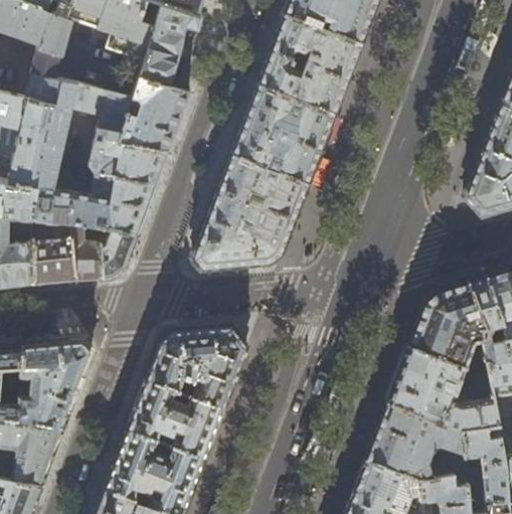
[(0,0),(0,31),(39,45),(25,98),(57,103),(63,79),(57,77),(73,21),(112,34),(108,47),(146,60),(156,26),(142,21),(149,0),(148,0),(75,0),(68,17),(45,11),(16,0),(0,0)]
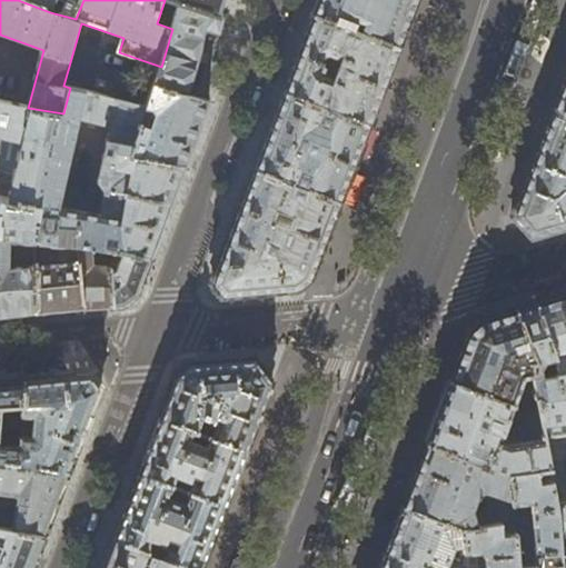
[(18,0),(50,12),(56,0),(18,0)]
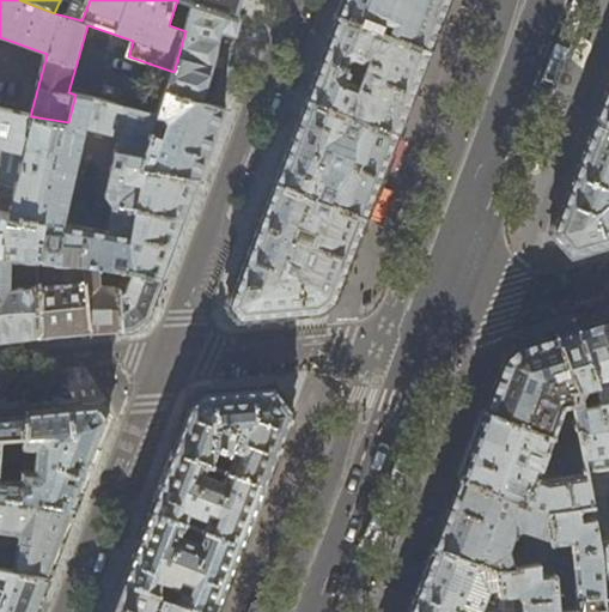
[(60,0),(54,13),(81,20),(90,0),(60,0)]
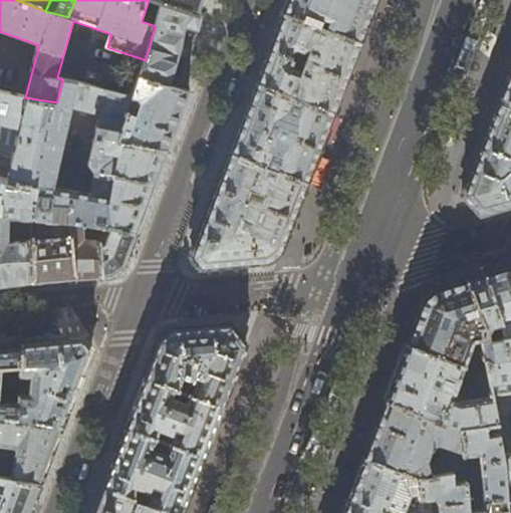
[(148,0),(149,0),(163,4),(156,26),(146,60),(141,76),(169,85),(178,89),(190,57),(194,45),(198,31),(202,17),(200,16),(204,0),(148,0)]
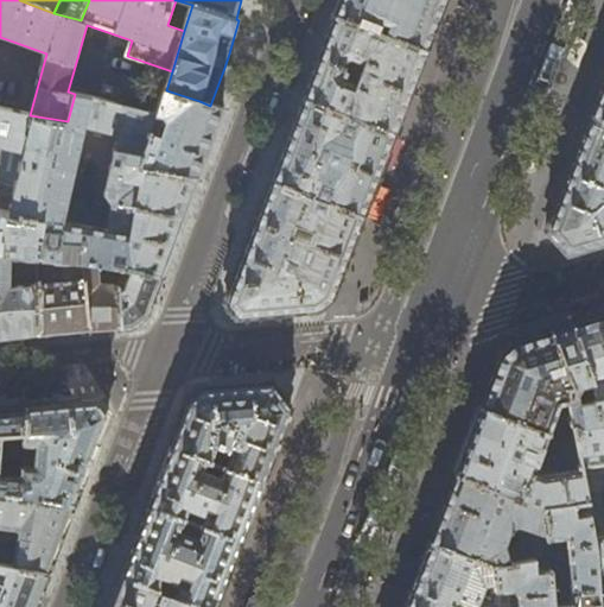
[(343,0),(322,58),(306,100),(396,136),(408,102),(443,13),(446,0),(343,0)]
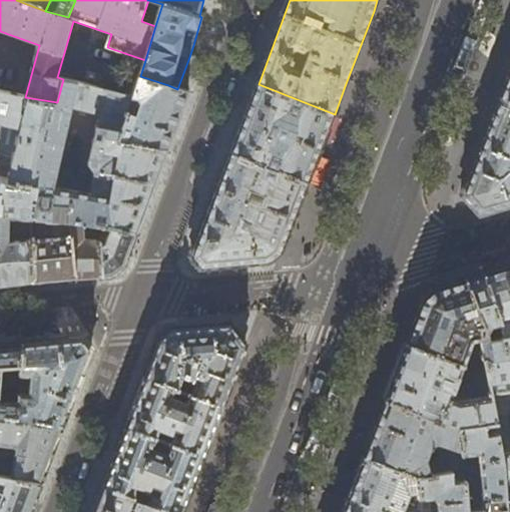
[(190,93),(177,89),(168,85),(140,76),(134,95),(119,141),(168,152),(174,137),(190,93)]
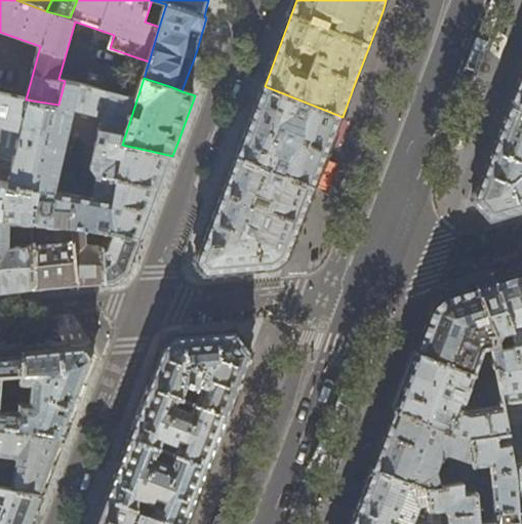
[(521,78),(513,102),(521,105),(521,78)]
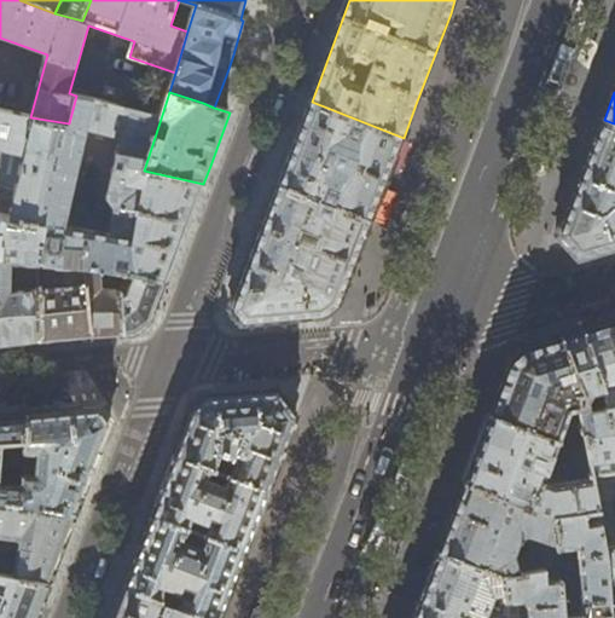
[(87,267),(122,271),(166,282),(184,236),(203,184),(144,171),(162,115),(76,96),(69,123),(30,117),(1,113),(0,119),(0,148),(3,149),(0,160),(0,212),(1,213),(1,214),(42,223),(40,264),(87,267)]
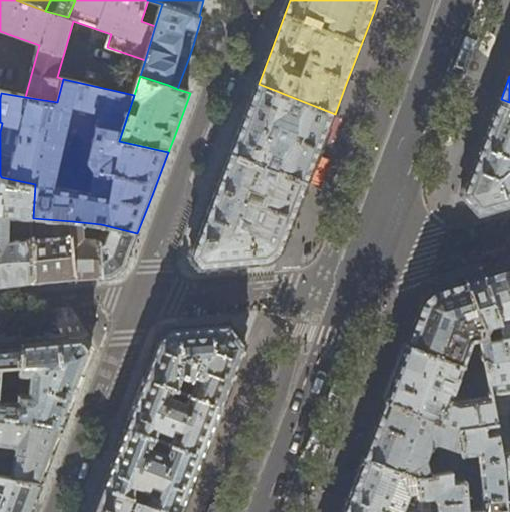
[(245,117),(232,154),(309,184),(309,182),(319,157),(323,144),(335,114),(259,84),(245,117)]
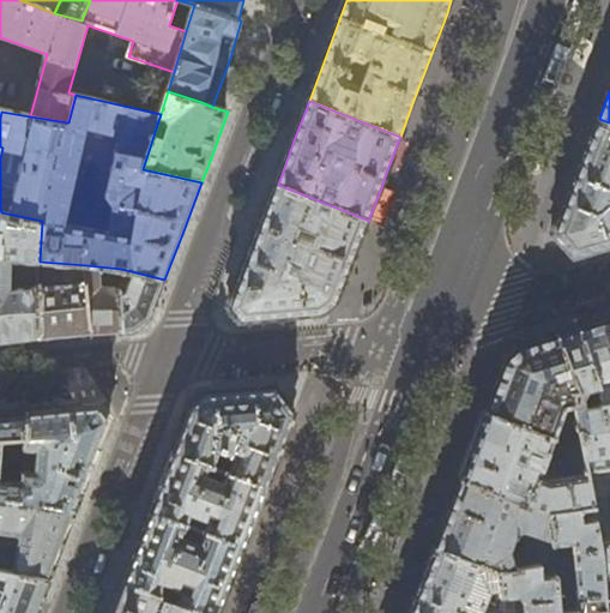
[(556,234),(577,257),(609,246),(609,122),(599,119),(578,176),(556,234)]
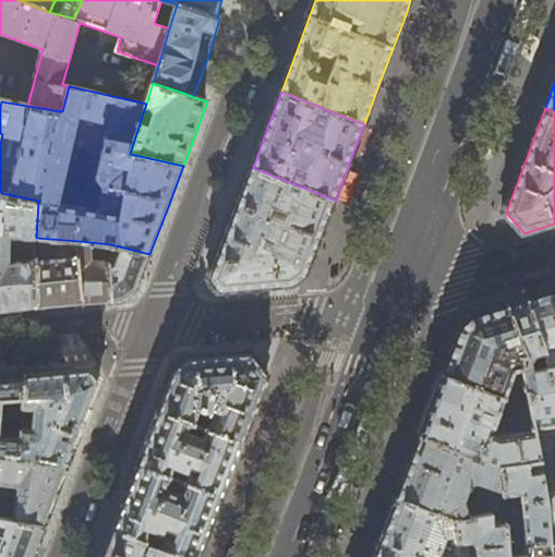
[(294,286),(306,276),(320,242),(329,215),(336,201),(253,168),(236,213),(210,279),(220,291),(250,289),(294,286)]
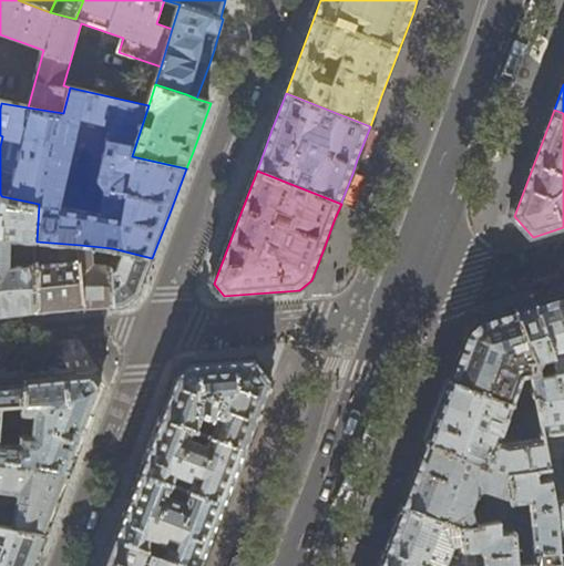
[(367,179),(352,174),(341,202),(356,207),(367,179)]
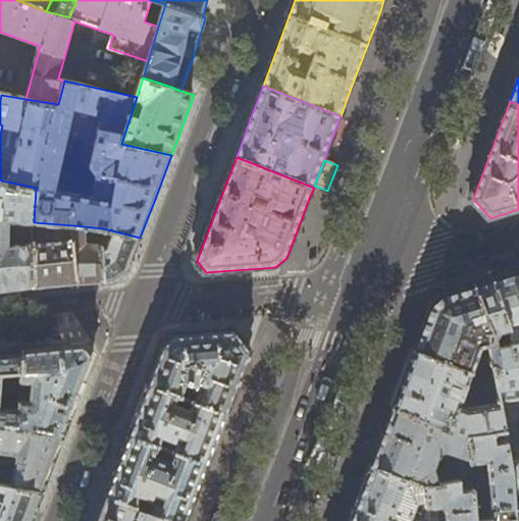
[(0,292),(9,292),(33,290),(34,222),(36,188),(1,180),(0,193),(0,292)]
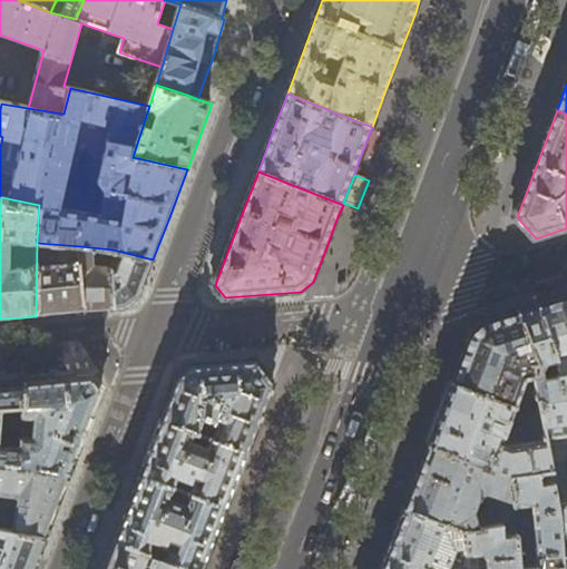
[(56,314),(84,311),(80,246),(37,243),(36,316),(56,314)]
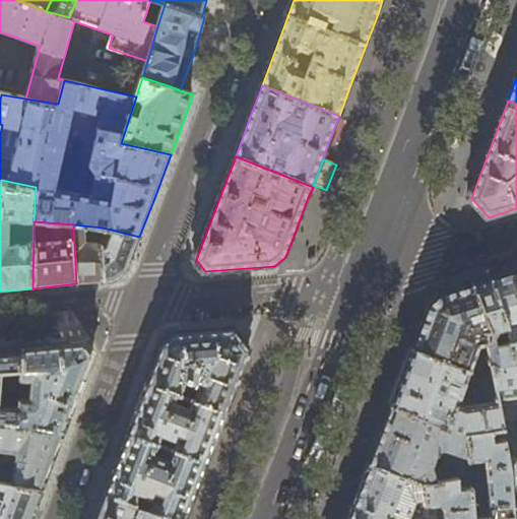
[(91,282),(105,281),(103,228),(73,224),(76,283),(91,282)]
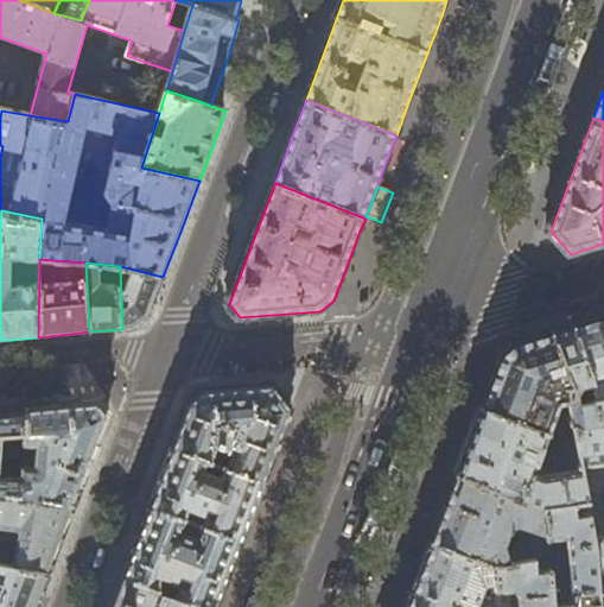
[(133,328),(148,317),(159,289),(163,277),(120,266),(122,329),(133,328)]
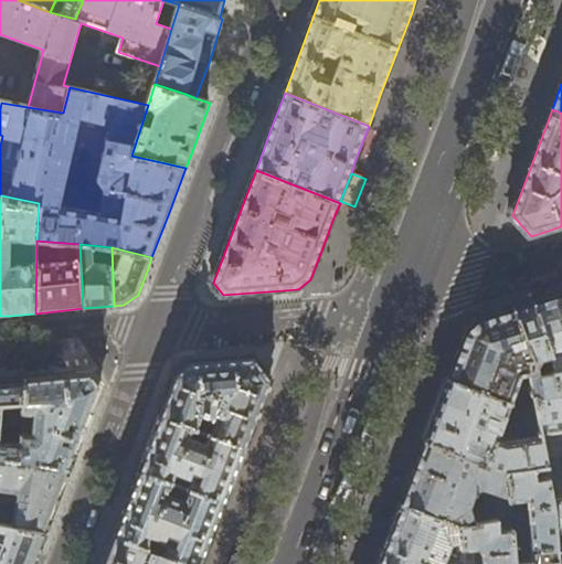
[(561,296),(536,304),(553,352),(558,371),(561,370),(561,296)]
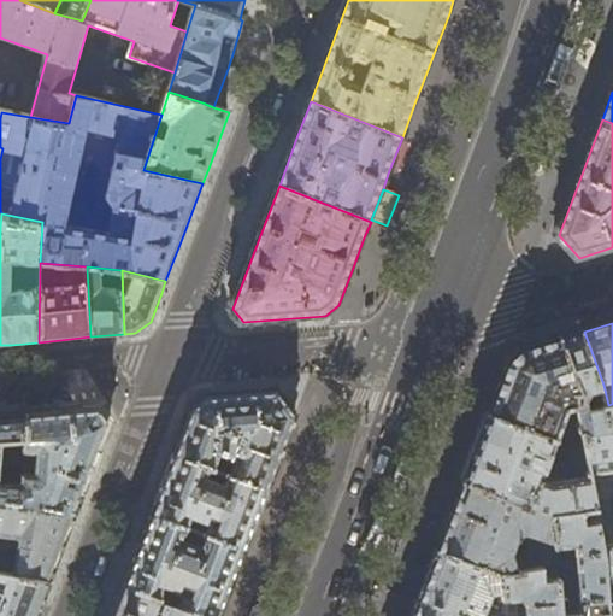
[(612,404),(608,405),(603,385),(584,332),(575,335),(563,339),(584,389),(579,392),(587,436),(594,474),(612,471),(612,404)]
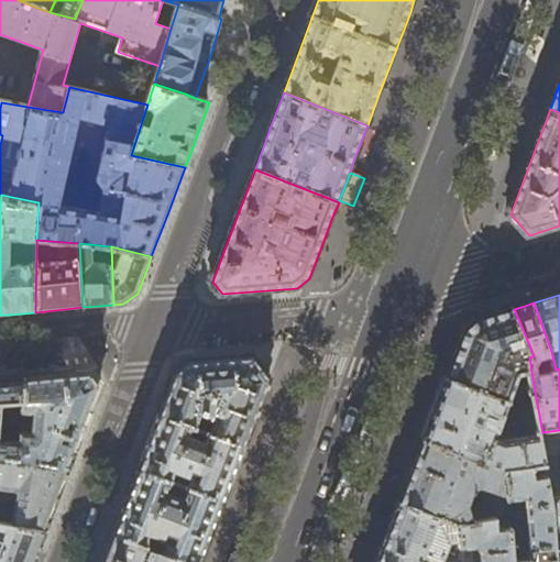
[(534,355),(514,309),(491,316),(478,320),(467,332),(452,367),(448,378),(514,403),(536,398),(529,357),(534,355)]
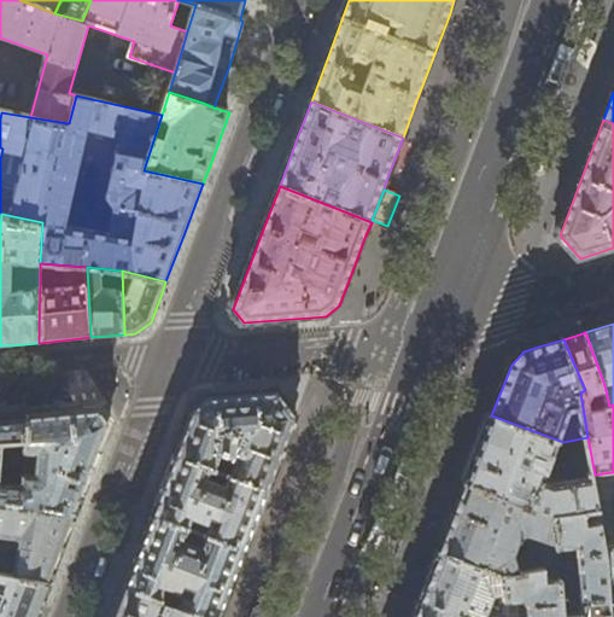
[(187,429),(176,457),(269,490),(286,447),(297,417),(280,394),(244,396),(209,399),(194,409),(187,429)]
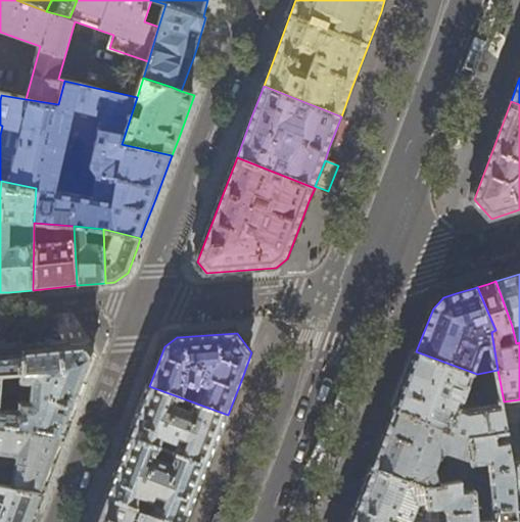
[(54,349),(24,351),(24,374),(21,402),(9,402),(8,410),(3,410),(5,375),(0,374),(0,426),(66,434),(80,397),(95,359),(86,346),(54,349)]
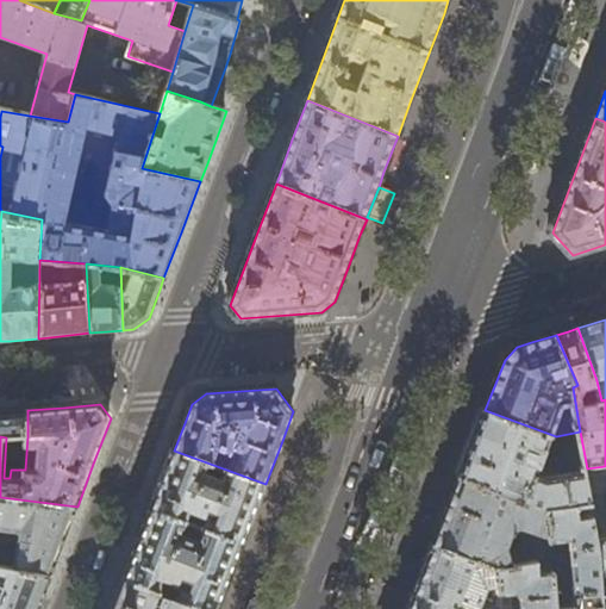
[(0,436),(6,437),(27,436),(27,410),(0,412),(0,436)]
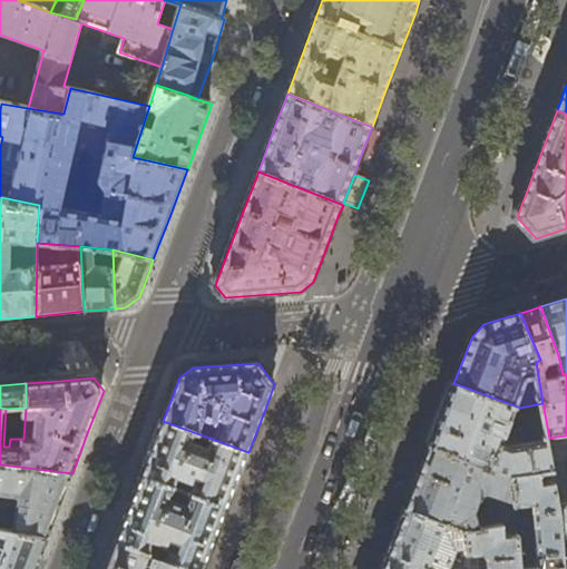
[(430,445),(512,477),(553,469),(549,438),(543,403),(520,408),(453,383),(450,394),(430,445)]
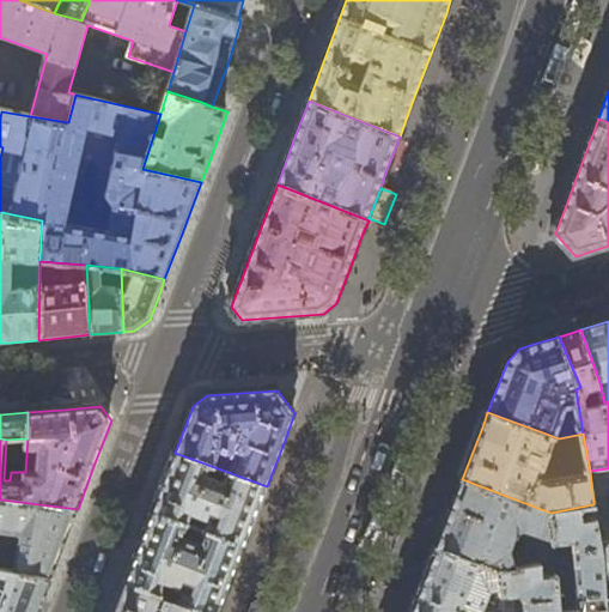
[(164,480),(153,510),(244,546),(256,515),(267,486),(175,453),(164,480)]
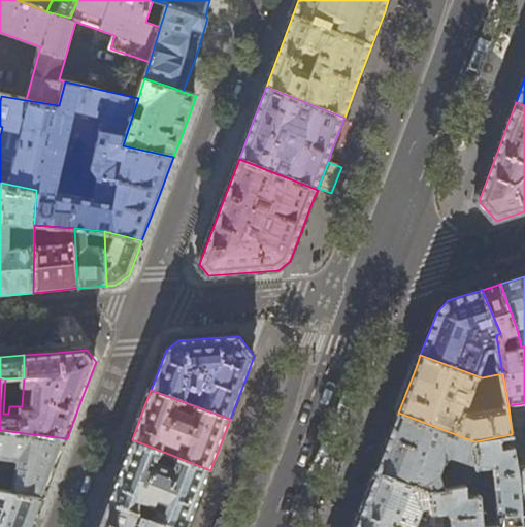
[(388,441),(376,471),(431,492),(479,484),(474,441),(398,413),(388,441)]
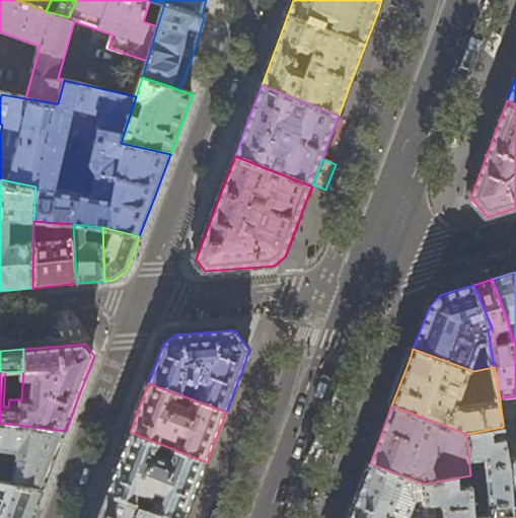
[(0,449),(19,451),(18,460),(0,458),(0,479),(44,490),(54,461),(66,431),(0,423),(0,449)]
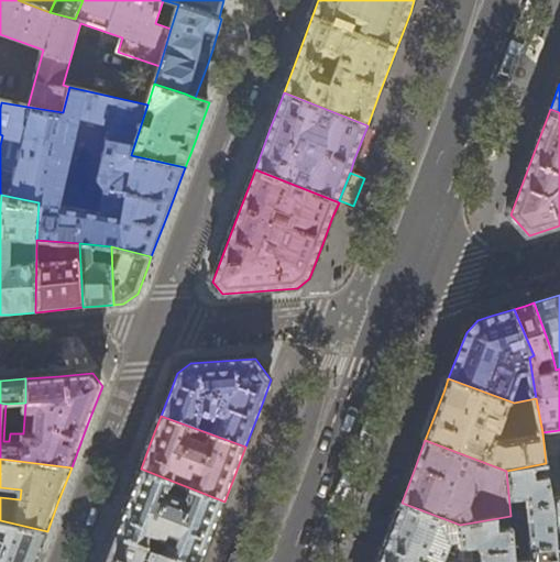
[(506,471),(511,516),(460,525),(461,540),(461,553),(461,561),(558,561),(559,559),(557,531),(555,498),(552,498),(546,463),(506,471)]
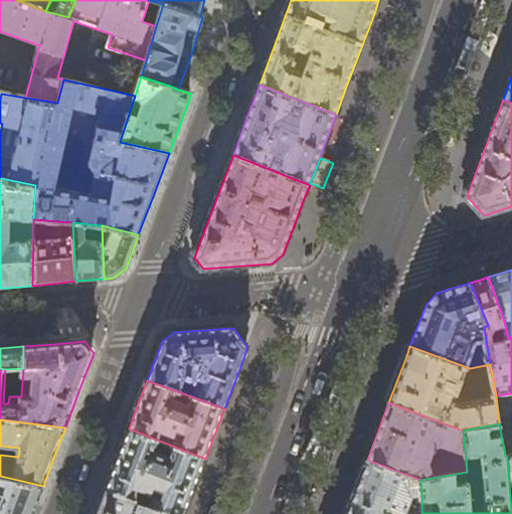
[(117,459),(107,488),(175,513),(183,513),(195,487),(205,459),(129,429),(117,459)]
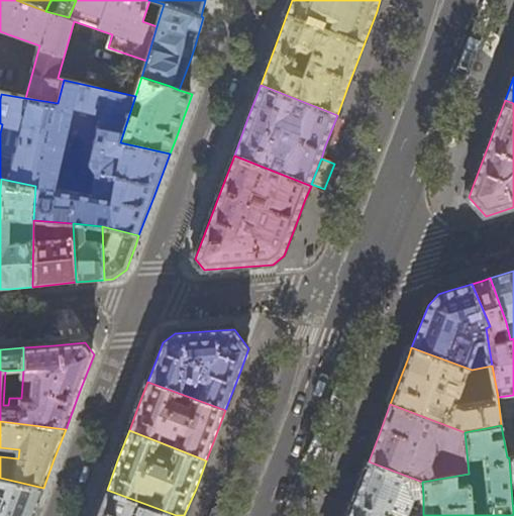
[(423,496),(422,482),(369,461),(358,487),(346,515),(423,515),(423,508),(419,508),(418,511),(419,512),(419,514),(408,509),(413,497),(423,496)]
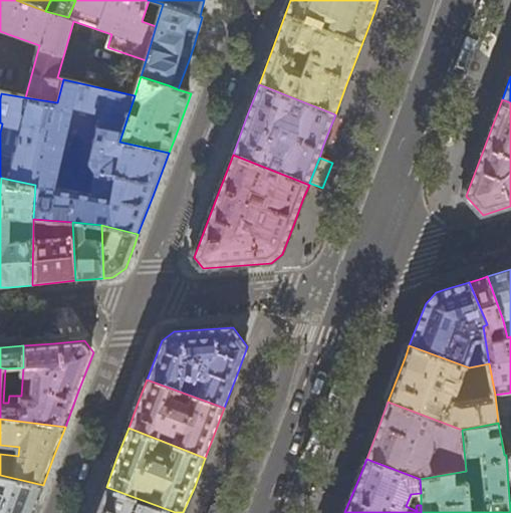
[(31,512),(37,500),(43,485),(0,475),(0,512),(31,512)]
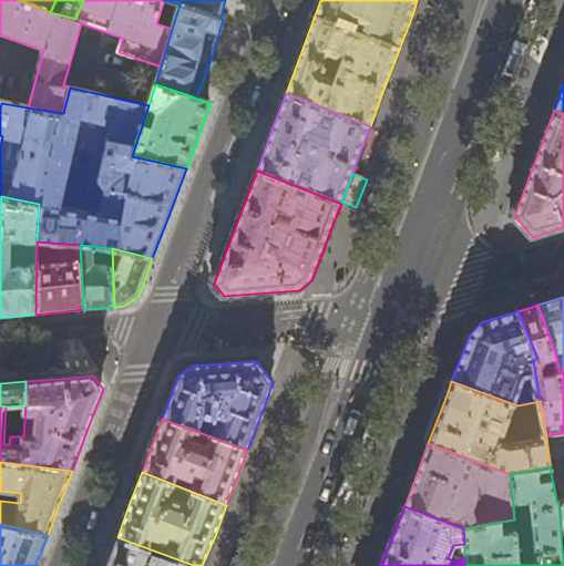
[(193,565),(118,537),(105,565),(193,565)]
